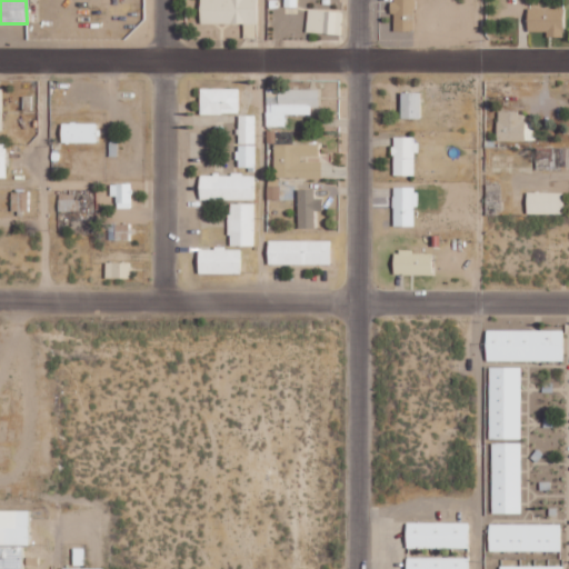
[(200,0),(200,22),(257,25),(257,0),(200,0)]
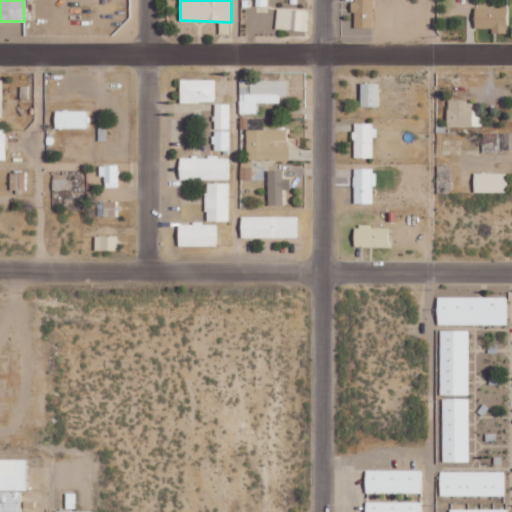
[(373,28),(373,0),(352,0),(352,12),(355,12),(354,27),(373,28)]
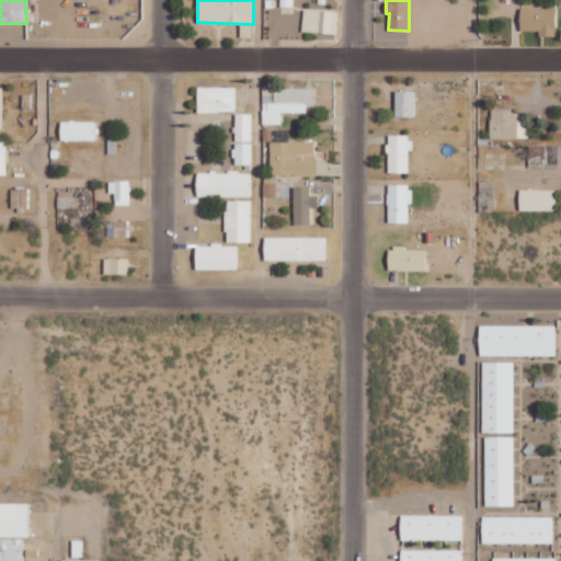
[(521,9),(521,33),(554,34),(556,9),(521,9)]
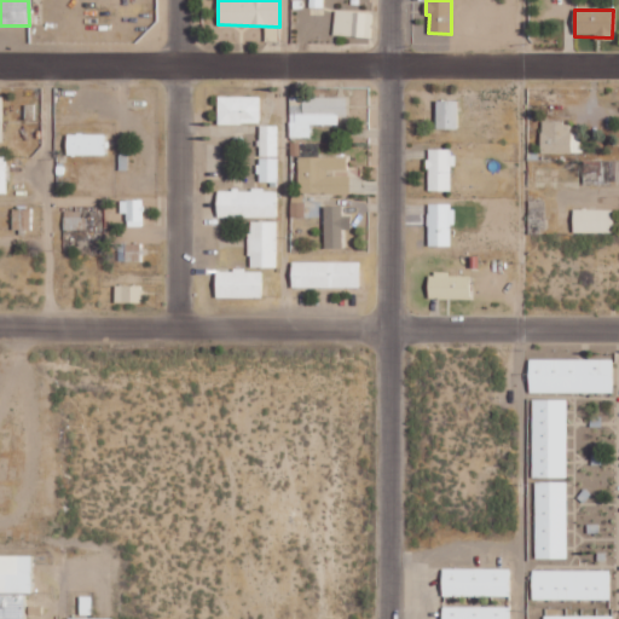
[(371,36),(372,12),(335,11),(334,35),(371,36)]
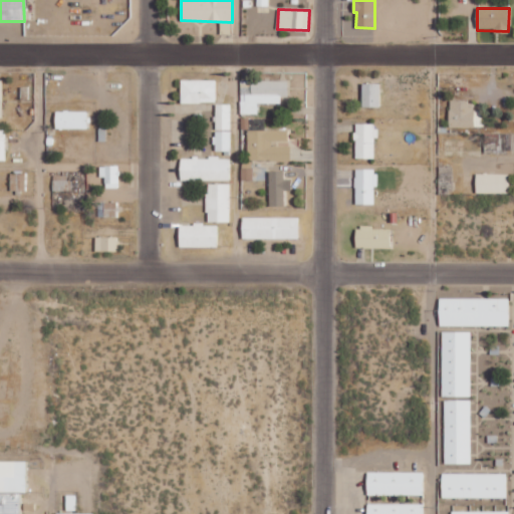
[(182,92),(182,101),(211,102),(211,89),(215,89),(216,80),(181,80),(181,92),(182,92)]
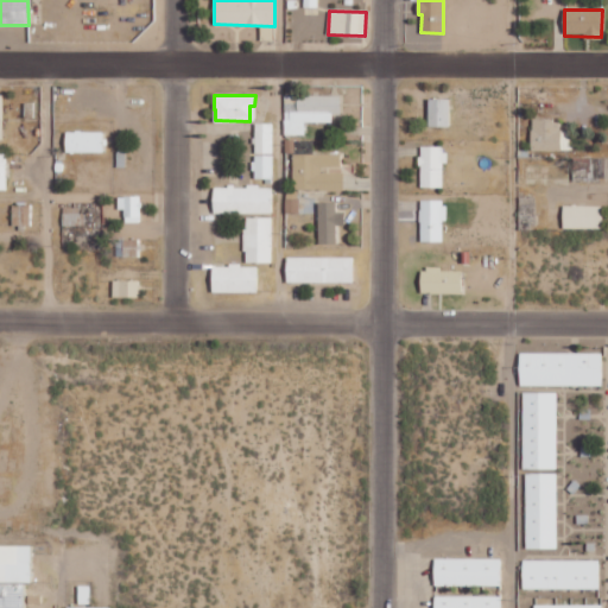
[(339,96),(298,95),(297,112),(291,112),(291,122),(337,124),(339,96)]
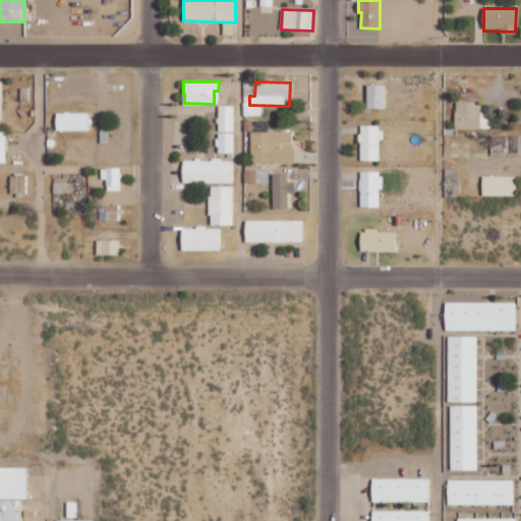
[(367,108),(386,109),(386,84),(367,84),(367,108)]
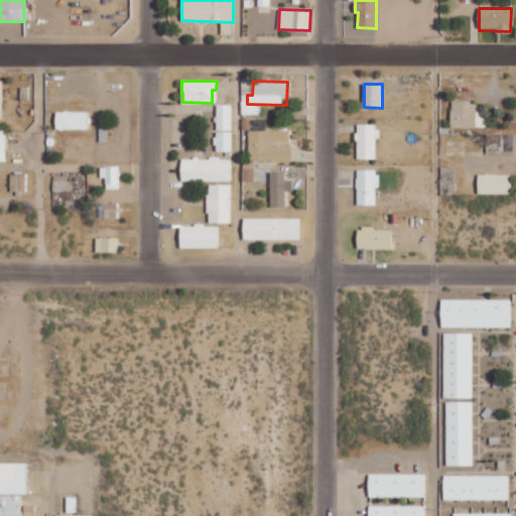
[(452,128),(485,127),(485,111),(476,111),(475,102),(450,102),(452,128)]
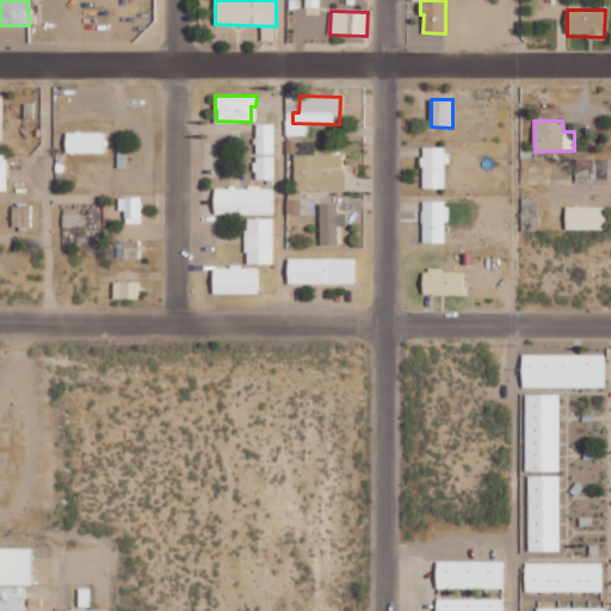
[(258,155),(276,154),(275,123),(257,124),(258,155)]
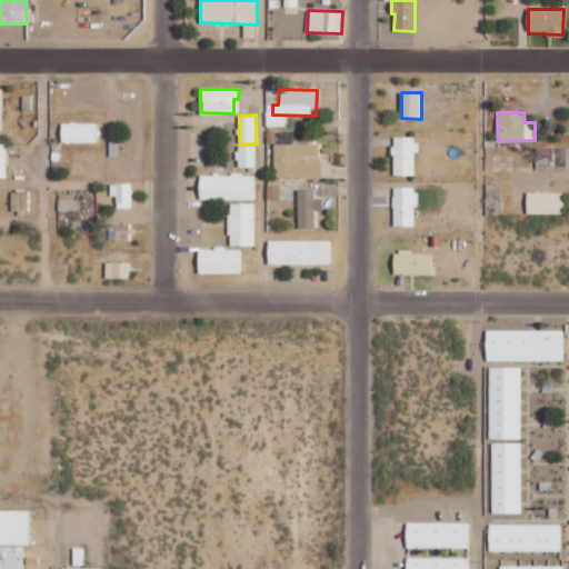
[(96,143),(97,123),(61,122),(61,142),(96,143)]
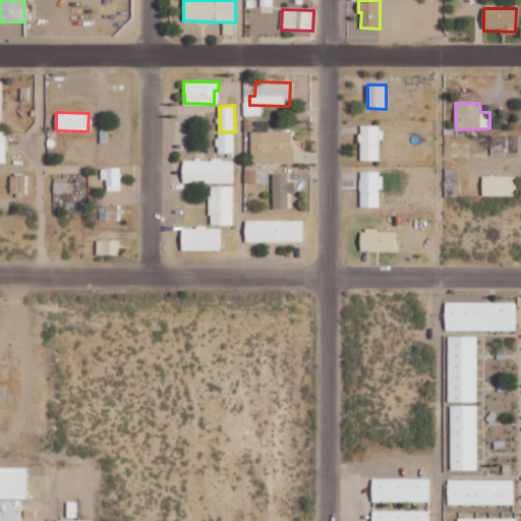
[(359,161),(381,161),(381,126),(360,125),(359,161)]
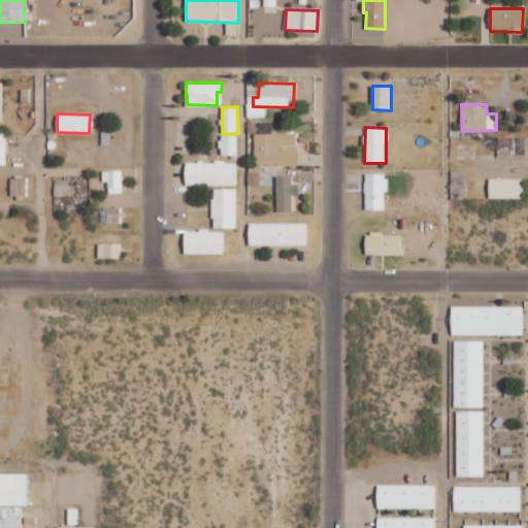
[(237,135),(221,134),(221,155),(237,155),(237,135)]
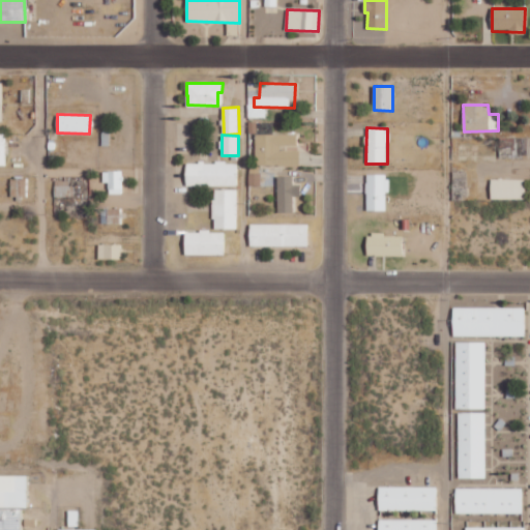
[(288,135),(256,135),(256,166),(299,165),(299,149),(289,149),(288,135)]
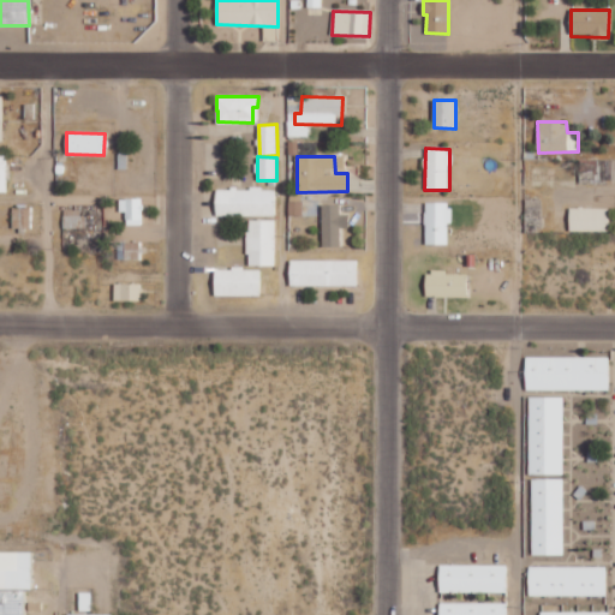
[(580,183),(614,183),(614,173),(614,160),(580,160),(580,183)]
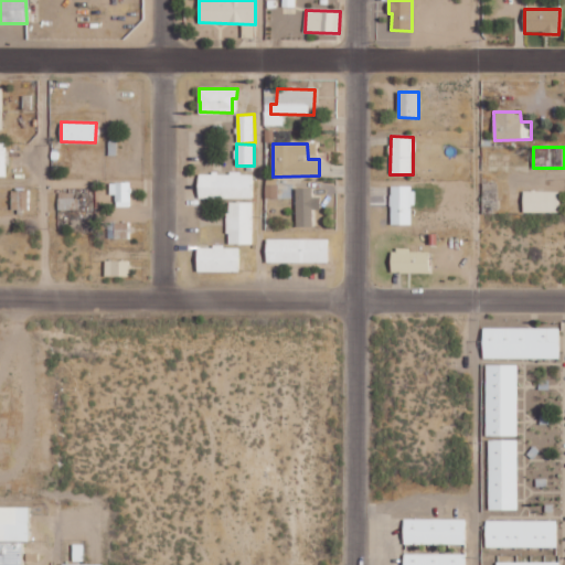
[(254,198),(254,173),(198,173),(199,199),(254,198)]
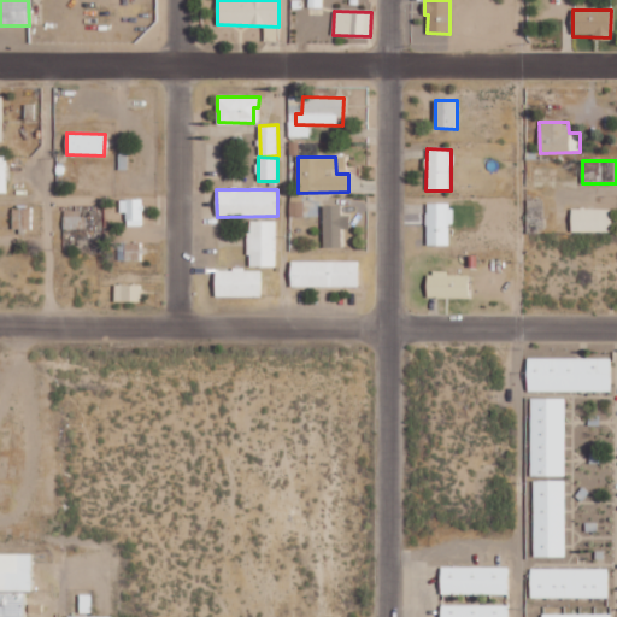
[(119,199),(121,213),(127,213),(127,227),(142,225),(142,199),(119,199)]
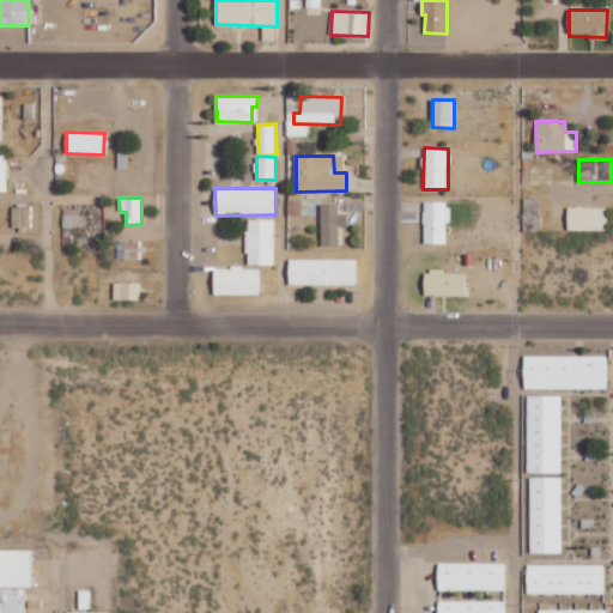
[(424,244),(448,243),(447,202),(432,202),(432,212),(424,212),(424,244)]
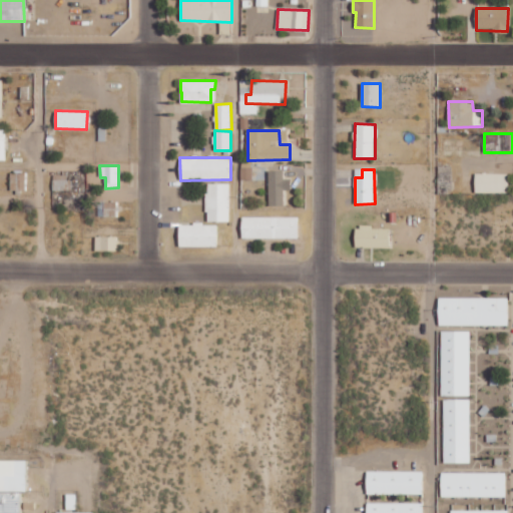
[(284,205),(284,190),(291,189),(291,179),(284,179),(284,171),(269,171),(269,205),(284,205)]
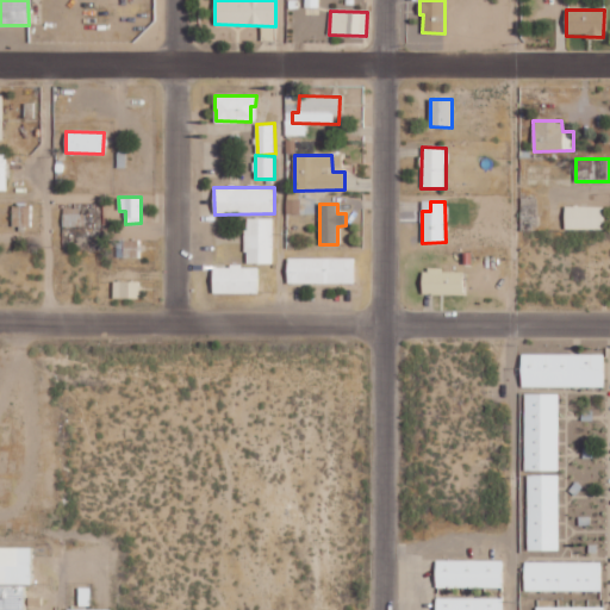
[(565,229),(604,230),(604,206),(565,206),(565,229)]
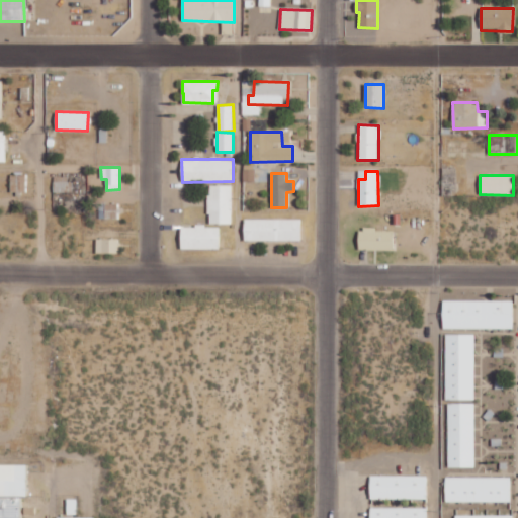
[(70,177),(54,177),(54,192),(70,192),(70,177)]
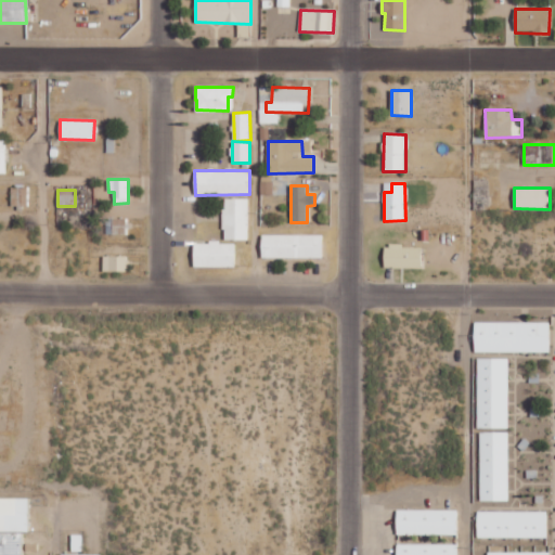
[(248,202),(229,199),(228,210),(233,210),(232,223),(228,222),(227,237),(245,239),(248,202)]
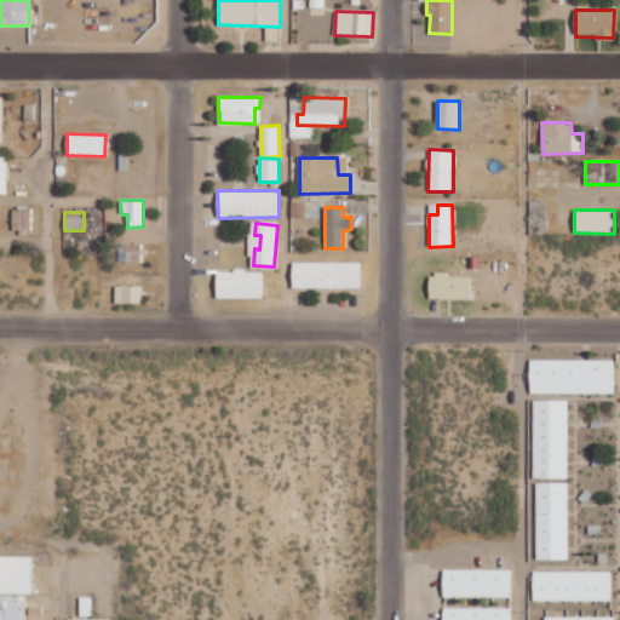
[(141,244),(118,245),(119,262),(142,262),(141,244)]
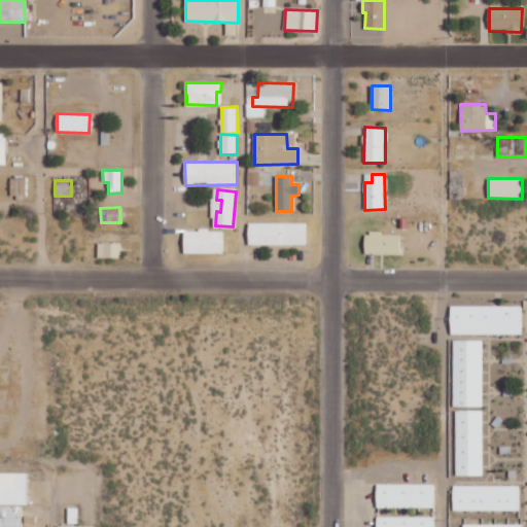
[(249,245),(306,245),(307,223),(249,222),(249,245)]
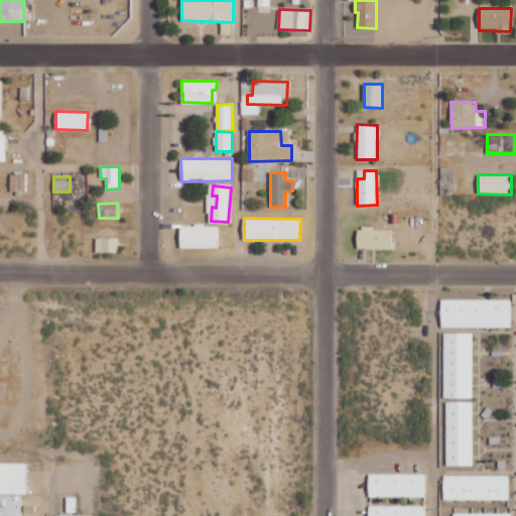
[(180,248),(207,248),(207,239),(212,239),(212,226),(180,227),(180,236),(180,248)]
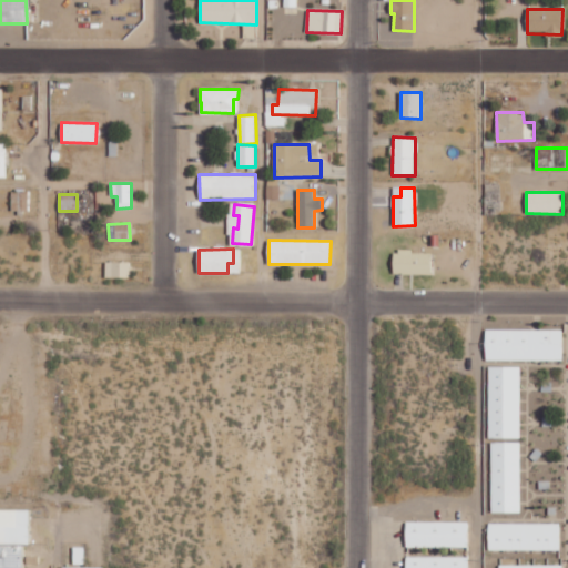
[(430,274),(432,252),(393,251),(392,274),(430,274)]
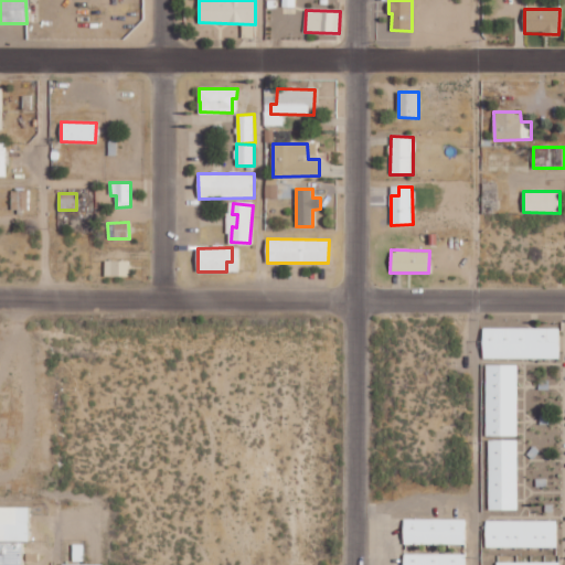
[(128,277),(128,262),(105,260),(105,276),(128,277)]
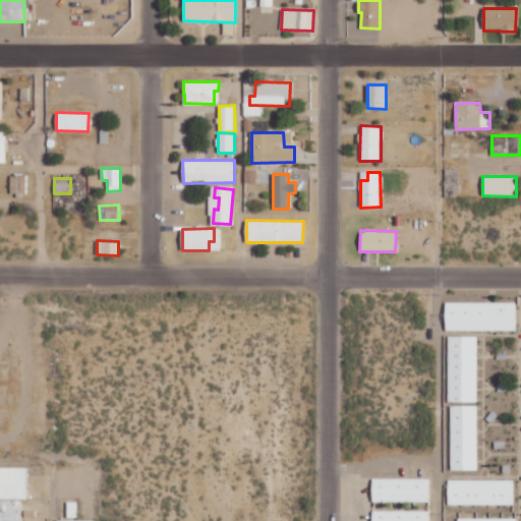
[(516,303),(446,302),(446,331),(516,332),(516,303)]
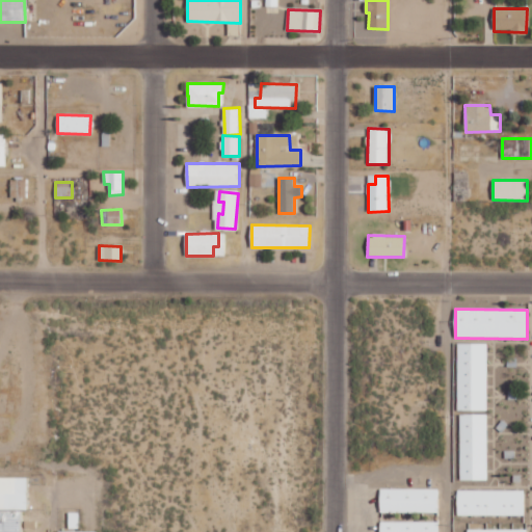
[(488,344),(458,343),(457,410),(486,411),(488,344)]
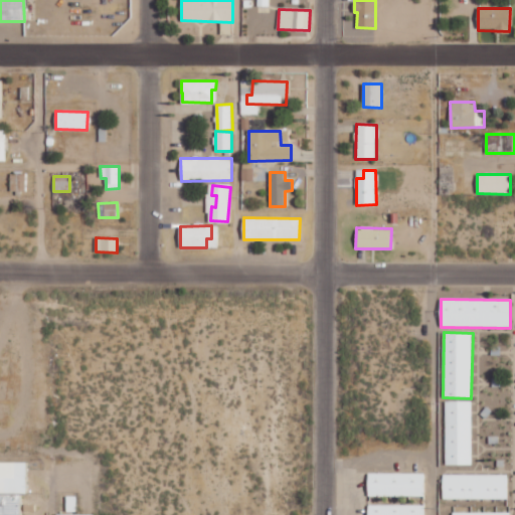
[(472,401),(445,401),(446,465),(473,465),(472,401)]
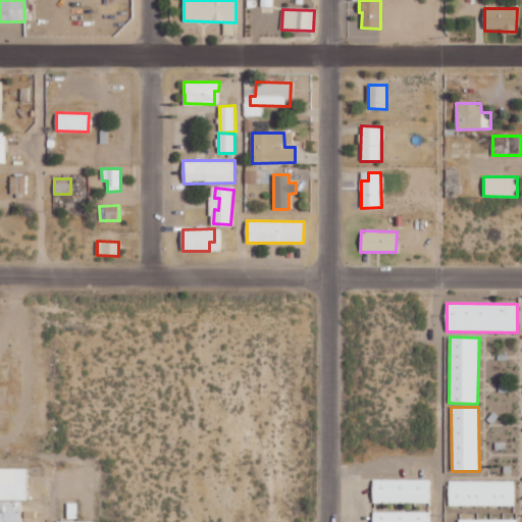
[(27,501),(27,469),(0,468),(0,521),(20,521),(20,501),(27,501)]
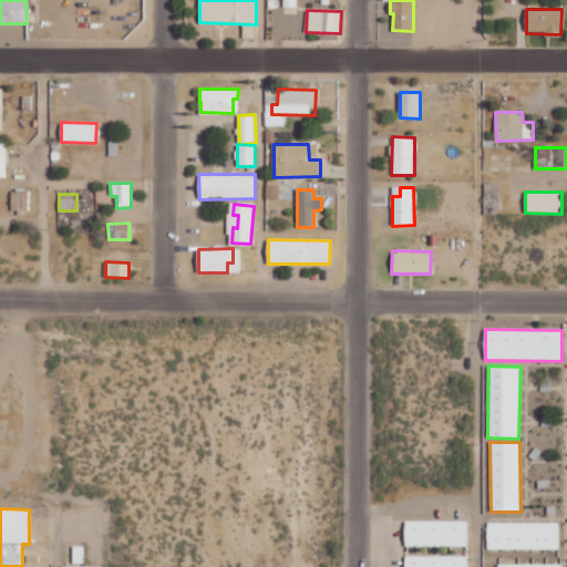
[(467,522),(405,521),(404,546),(467,547),(467,522)]
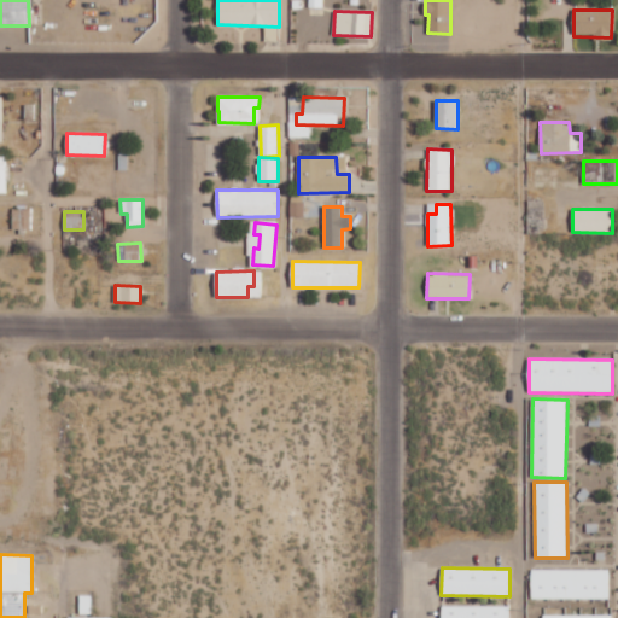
[(610,570),(531,570),(531,599),(610,599),(610,570)]
